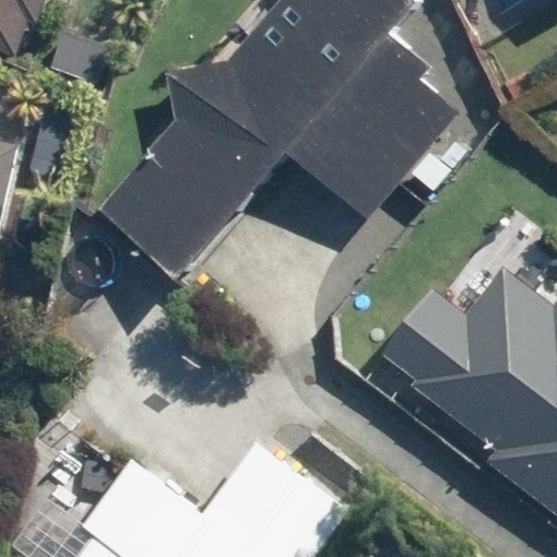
[(0,39),(27,49),(40,12),(50,16),(56,0),(0,0),(0,39)]
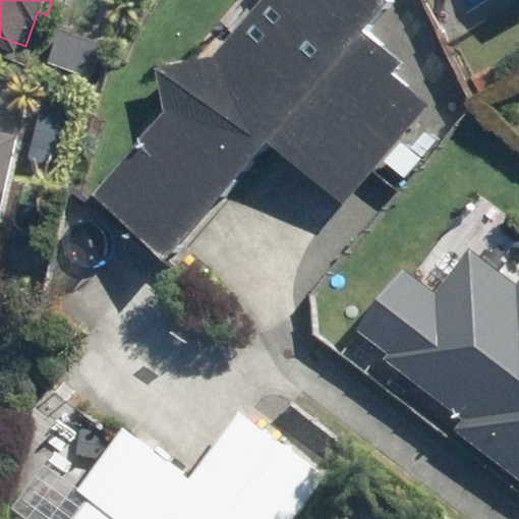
[(167,268),(272,140),(345,202),(436,92),(361,31),(387,0),(251,0),(200,62),(180,46),(161,69),(180,85),(85,199),(167,268)]
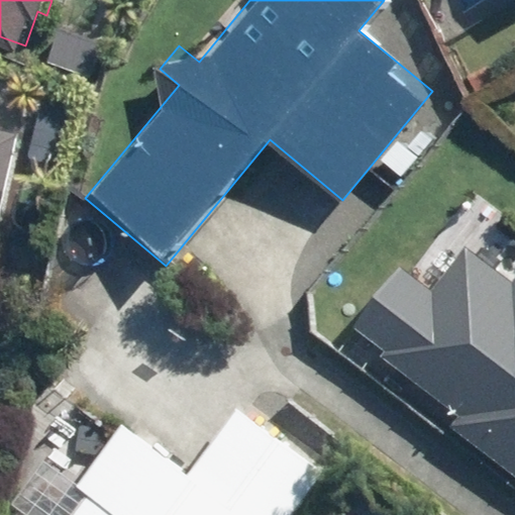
[(164,89),(135,62),(94,104),(123,131),(164,89)]
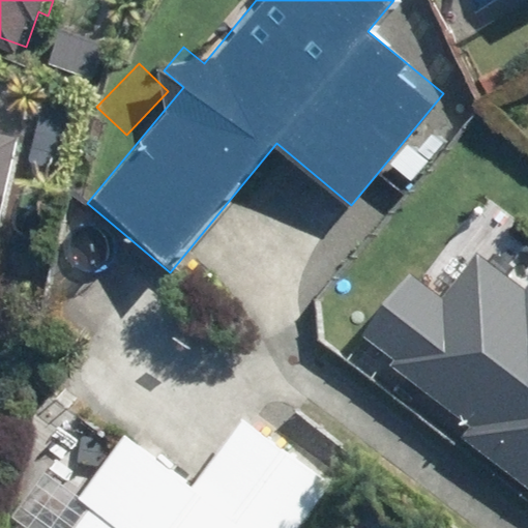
[(0,234),(7,235),(19,130),(0,127),(0,234)]
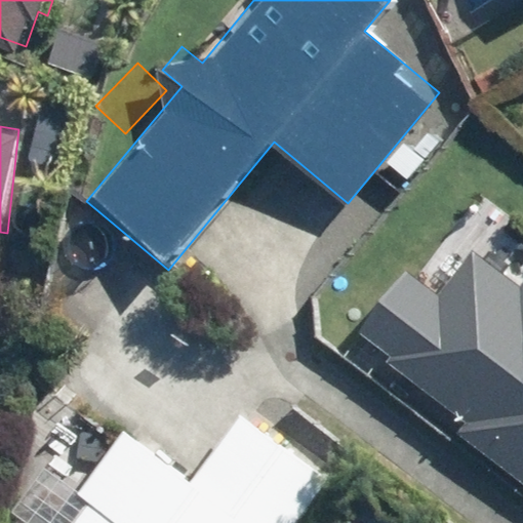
[(355,364),(522,487),(522,226),(515,220),(485,262),(474,253),(441,298),(403,271),(358,333),(370,343),(355,364)]
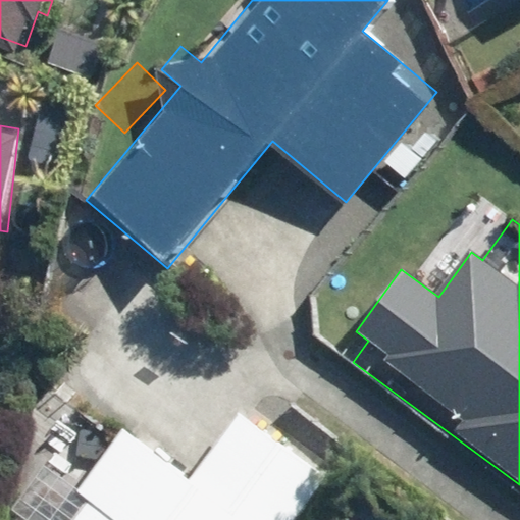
[(296,519),(333,466),(268,422),(286,397),(139,297),(98,357),(73,340),(43,384),(116,435),(78,494),(90,502),(76,519),(296,519)]
